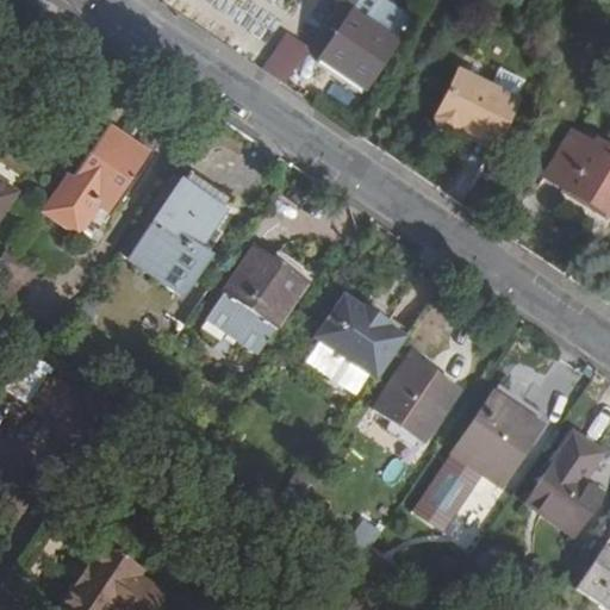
[(319,61),(362,92),(392,48),(350,17),(319,61)]
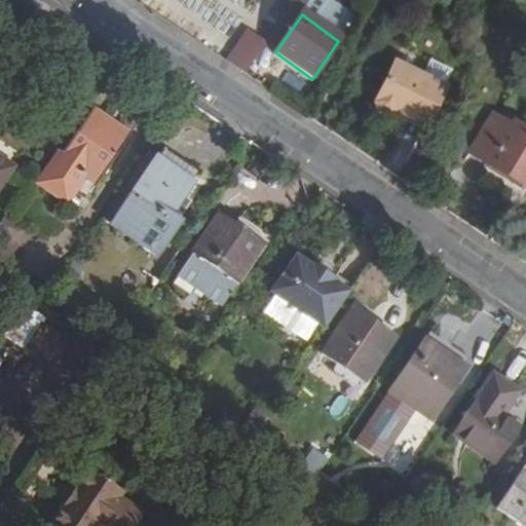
[(250,31),(227,63),(245,74),(266,43),(250,31)]
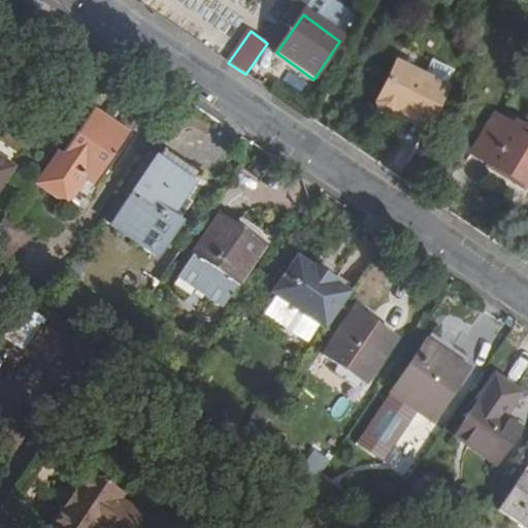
[(447,87),(395,61),(374,103),(377,111),(388,117),(396,114),(397,113),(398,110),(407,114),(406,117),(405,120),(426,130),(447,87)]
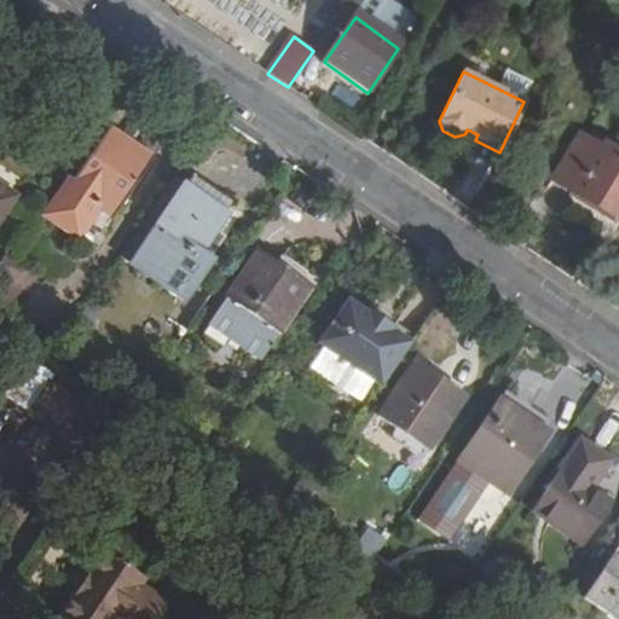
[(113,215),(145,167),(120,150),(127,140),(108,128),(45,220),(64,233),(80,212),(77,209),(85,197),(113,215)]
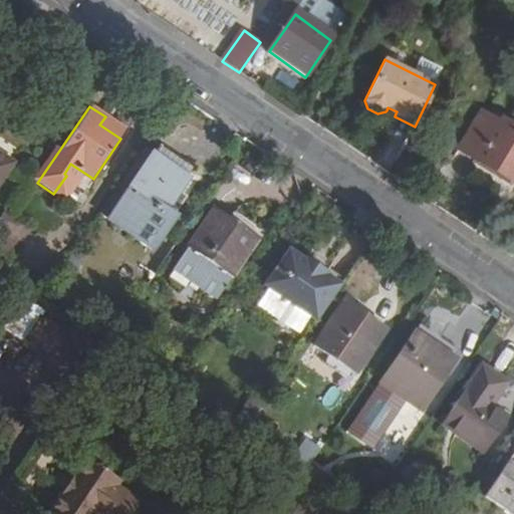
[(484,113),(461,150),(513,184),(513,131),(513,132),(502,124),(484,113)]
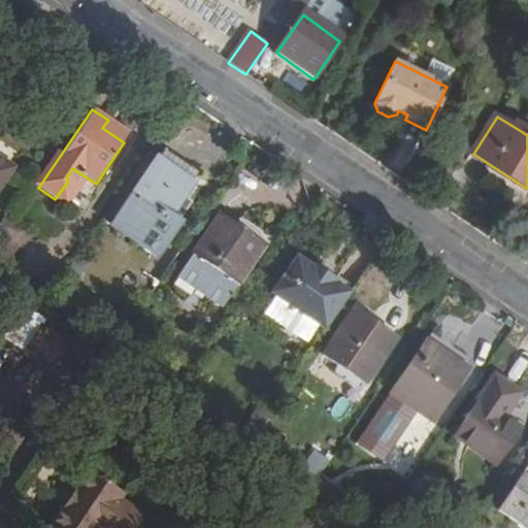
[(130,133),(108,120),(102,128),(124,142),(130,133)]
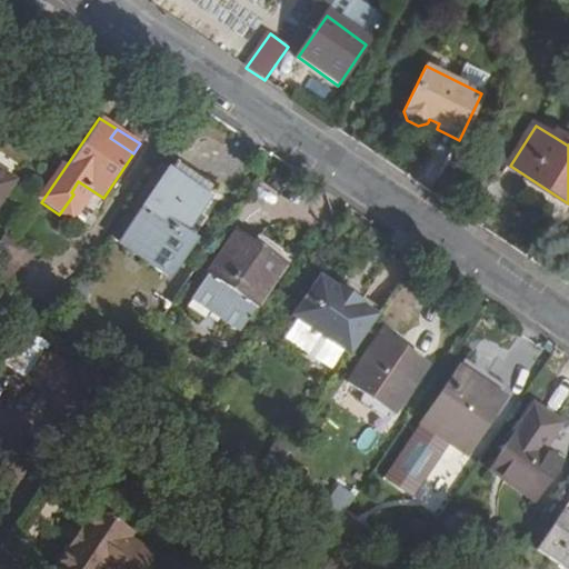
[(556,138),(568,146),(568,145),(568,137),(560,131),(556,138)]
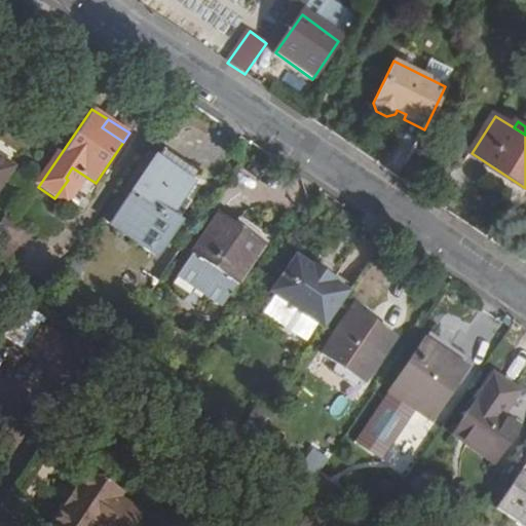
[(163,150),(157,158),(191,181),(196,172),(163,150)]
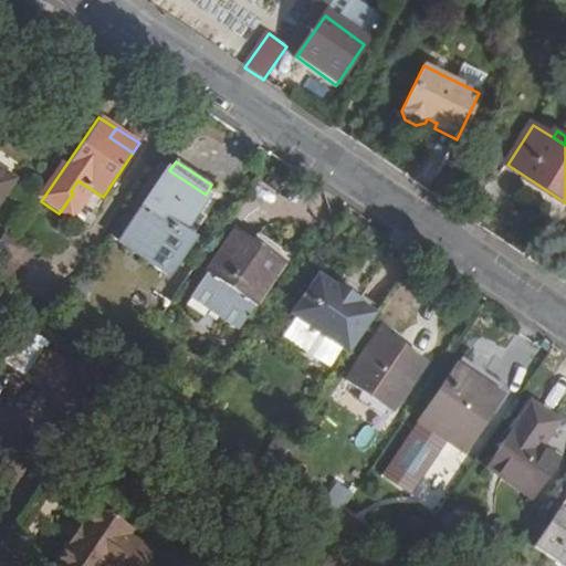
[(0,197),(12,178),(0,169),(0,197)]
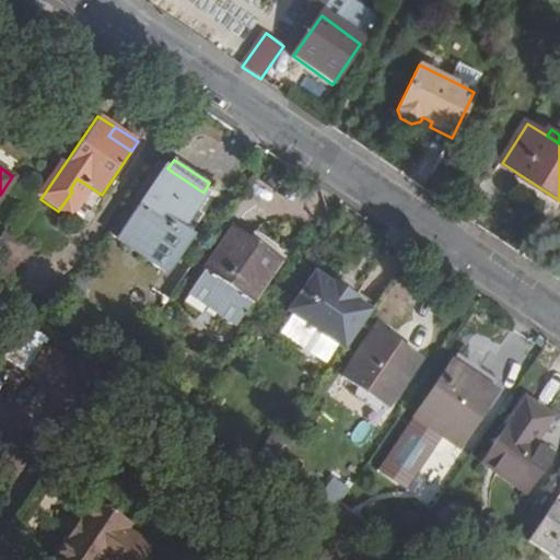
[(165,271),(189,235),(178,229),(203,193),(167,168),(120,240),(165,271)]
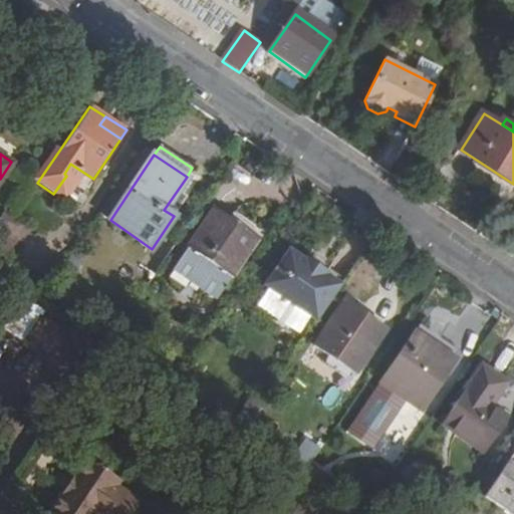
[(196,183),(187,177),(164,210),(174,216),(196,183)]
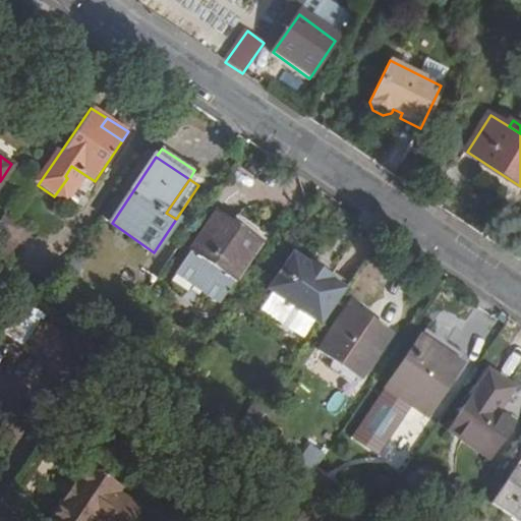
[(234,227),(236,222),(219,211),(192,252),(204,261),(236,282),(261,244),(234,227)]
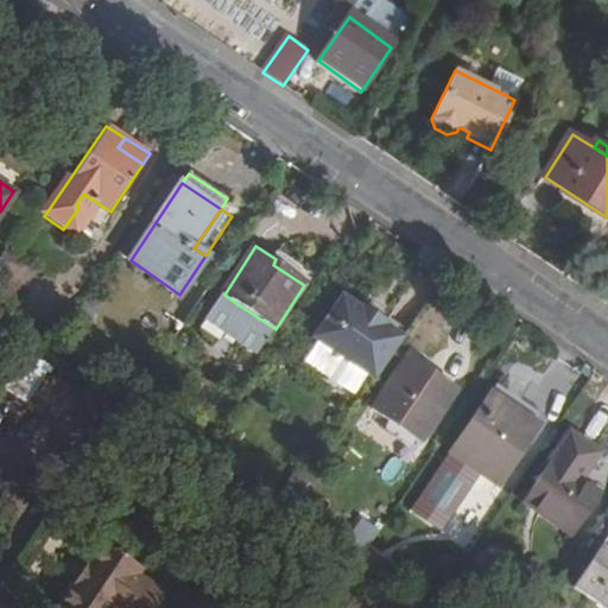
[(308,280),(276,259),(273,265),(304,285),(308,280)]
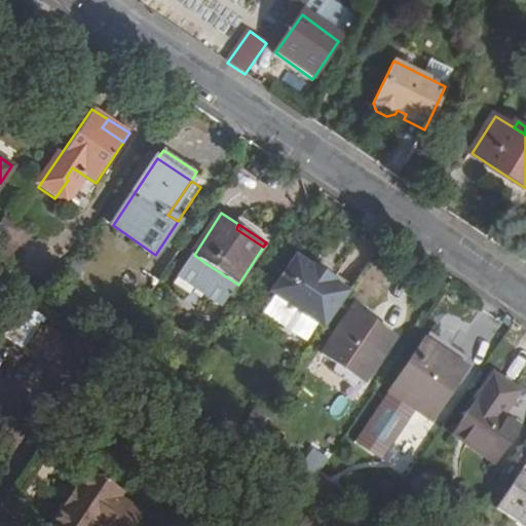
[(325,329),(349,293),(333,282),(335,279),(314,264),(312,266),(296,256),(271,293),(277,296),(318,325),(325,329)]
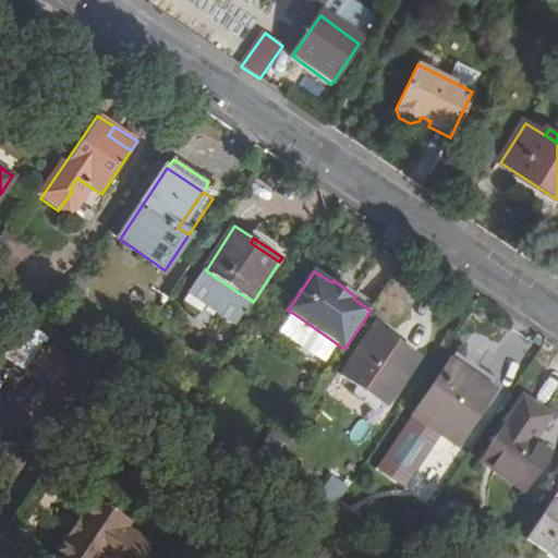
[(238,325),(253,302),(218,279),(203,301),(238,325)]
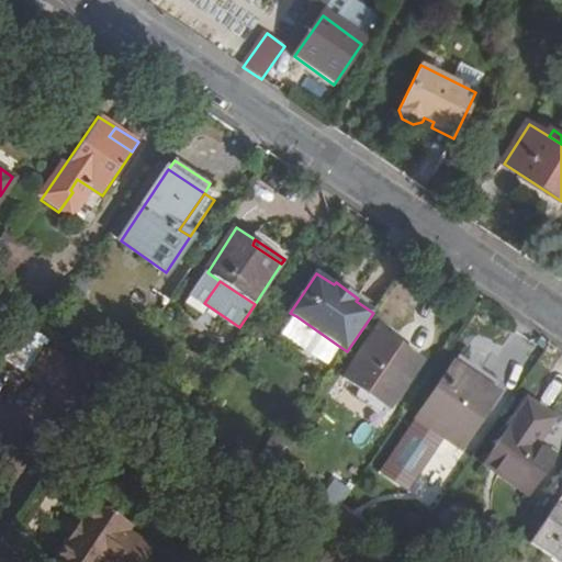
[(362,388),(392,406),(425,359),(379,328),(346,377),(362,388)]
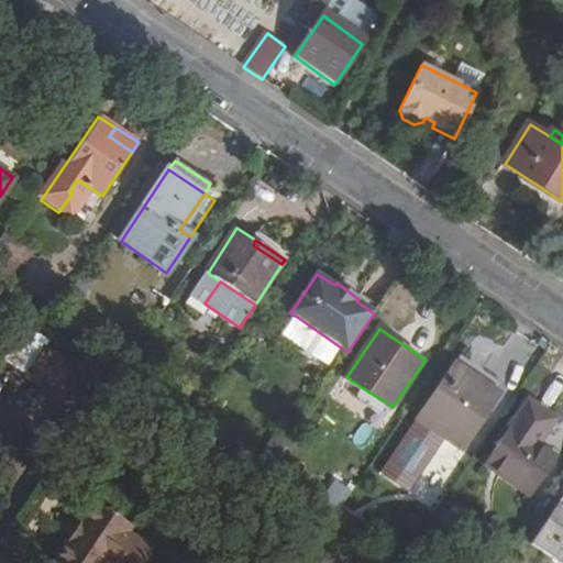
[(47,350),(29,377),(56,396),(46,409),(73,428),(101,386),(47,350)]
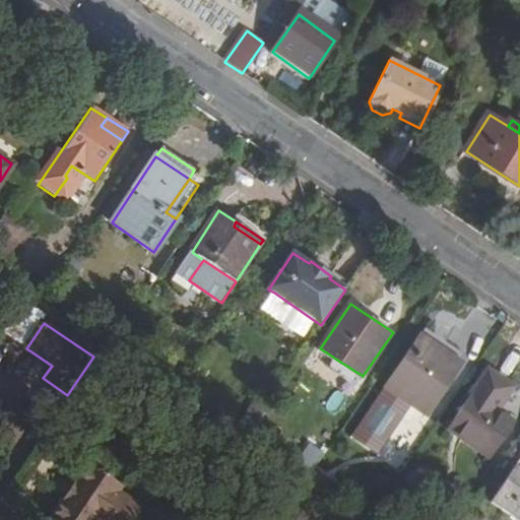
[(410,348),(381,393),(421,420),(452,376),(410,348)]
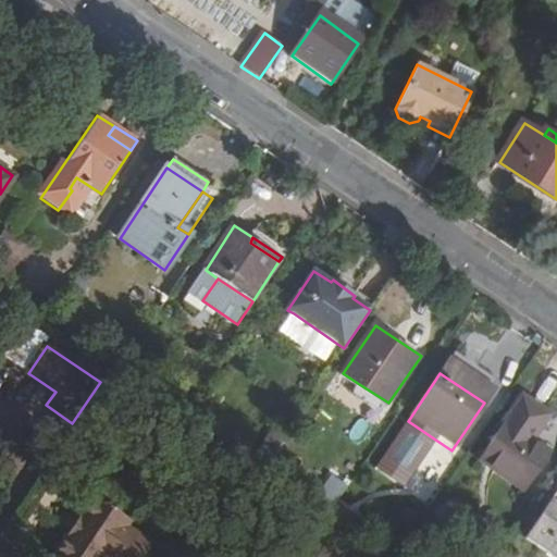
[(388,403),(359,384),(353,392),(382,412),(388,403)]
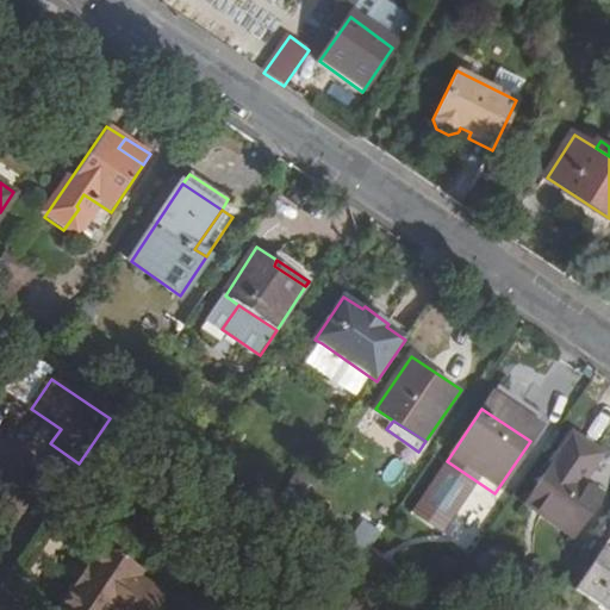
[(573,433),(527,500),(576,533),(602,493),(584,480),(602,453),(573,433)]
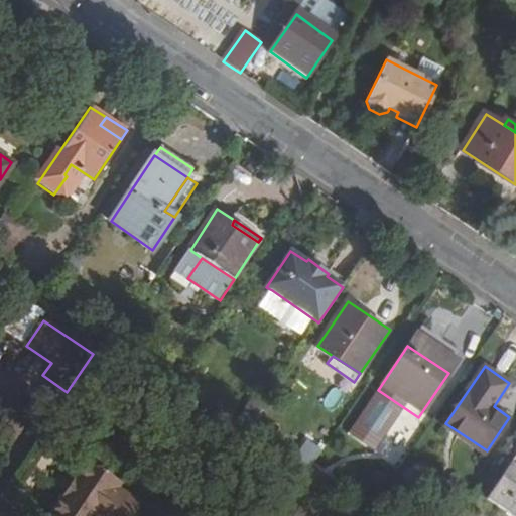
[(231,432),(241,438),(264,404),(254,397),(231,432)]
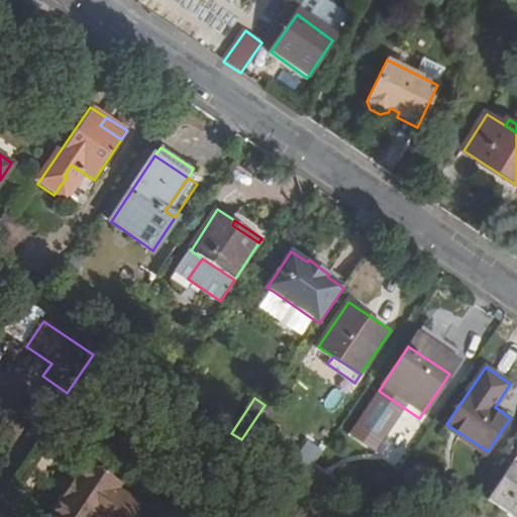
[(312,473),(321,446),(302,440),(293,467),(312,473)]
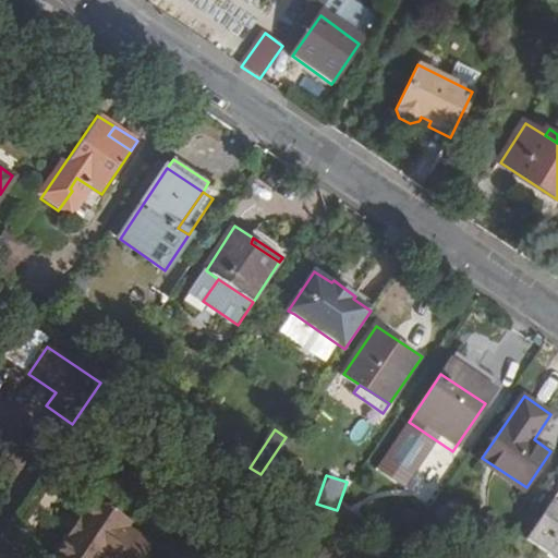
[(557,488),(529,532),(557,552),(557,488)]
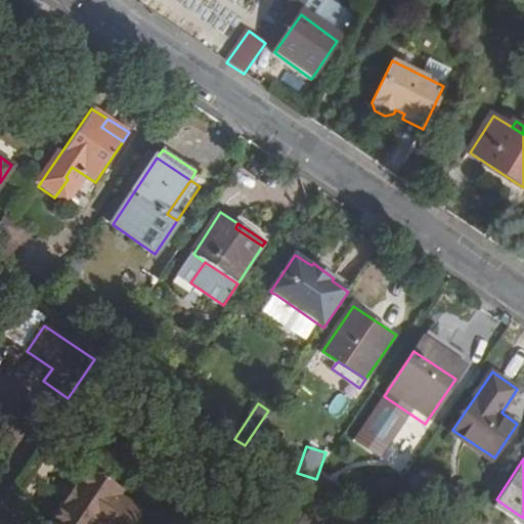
[(89,466),(50,521),(55,523),(96,523),(98,521),(103,523),(131,523),(141,510),(118,493),(121,488),(89,466)]
